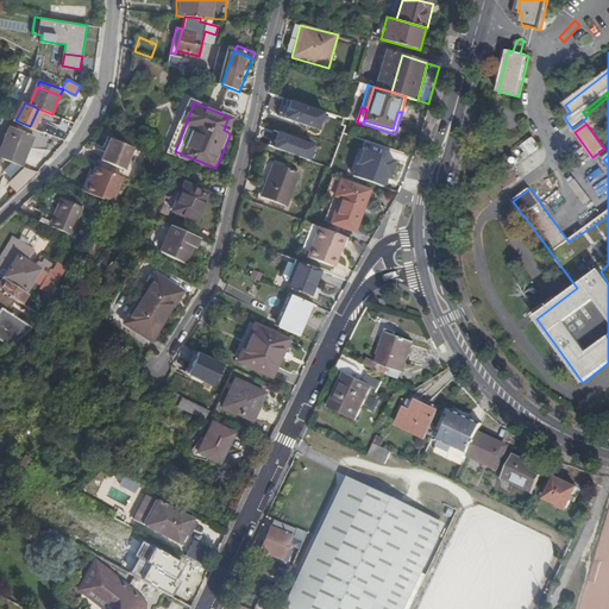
[(48,125),(45,132),(58,137),(61,131),(48,125)]
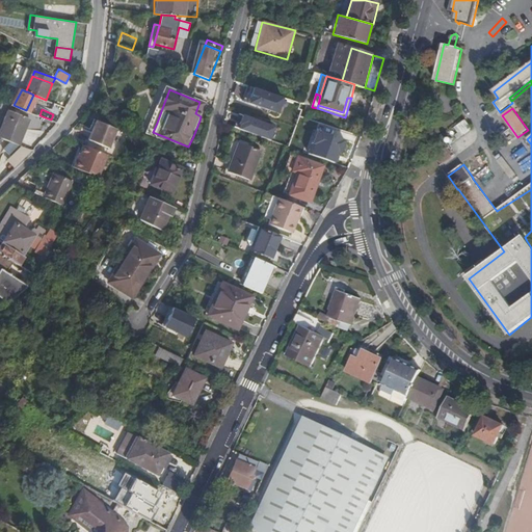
[(10,111),(0,137),(3,139),(21,145),(31,120),(10,111)]
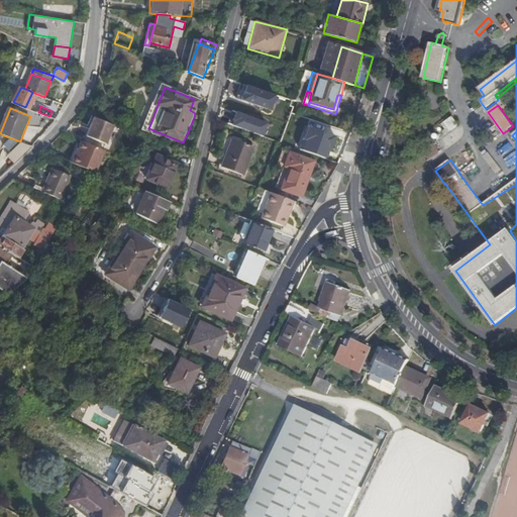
[(458,126),(452,117),(445,123),(451,131),(458,126)]
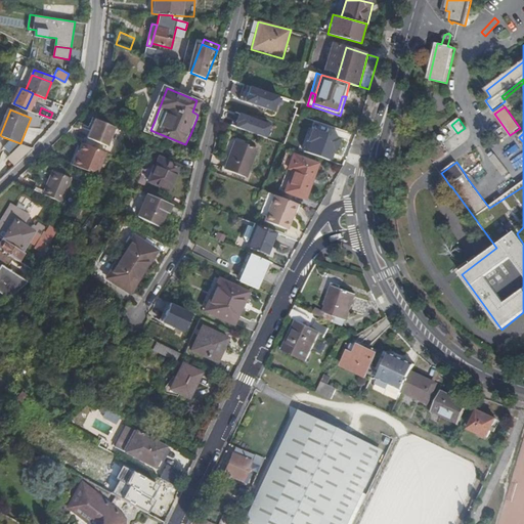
[(124,130),(106,124),(99,143),(120,151),(127,131),(124,130)]
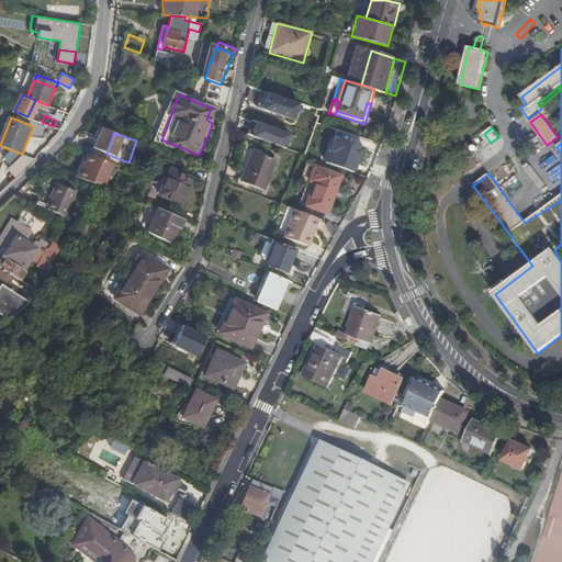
[(491,143),(484,134),(481,136),(485,142),(483,144),(485,147),(491,143)]
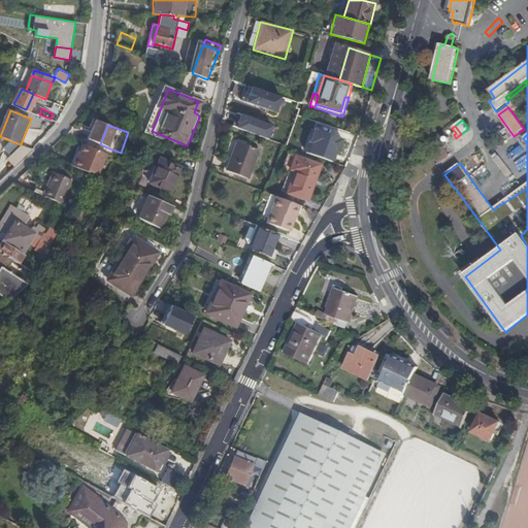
[(456,150),(461,143),(456,138),(450,145),(456,150)]
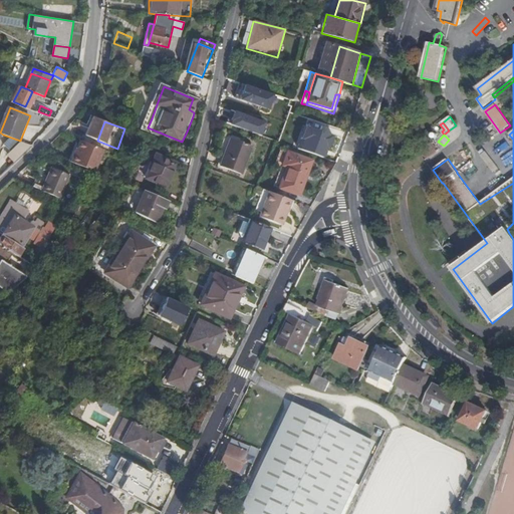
[(231,138),(230,142),(251,150),(253,146),(231,138)]
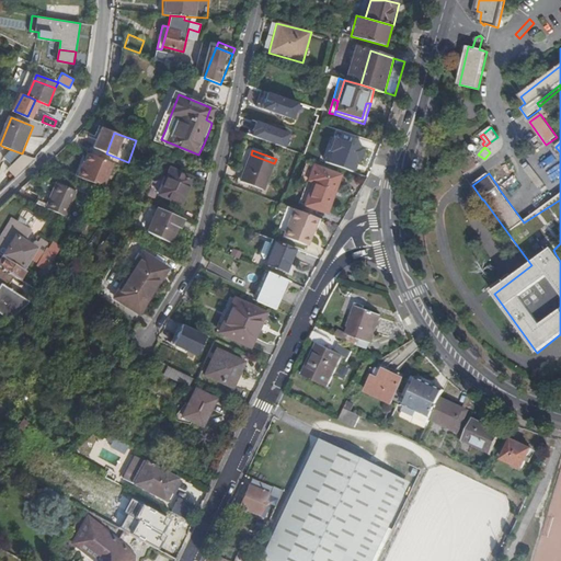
[(79,167),(76,175),(96,184),(96,182),(103,184),(112,163),(103,160),(88,153),(81,168),(79,167)]
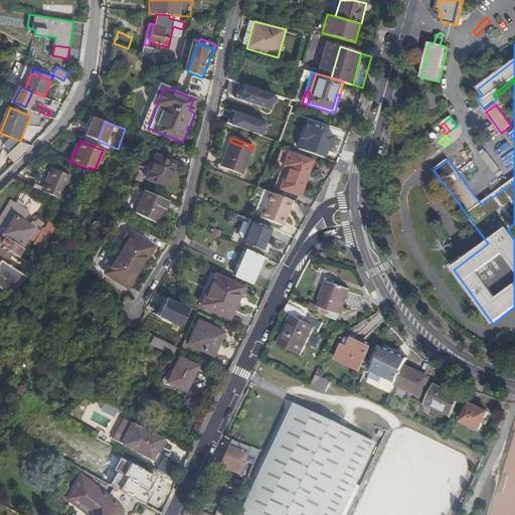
[(251,150),(230,142),(221,167),(242,175),(251,150)]
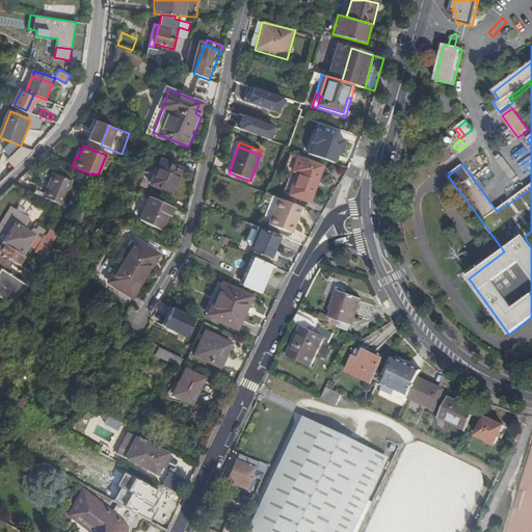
[(450,148),(435,158),(441,165),(456,155),(450,148)]
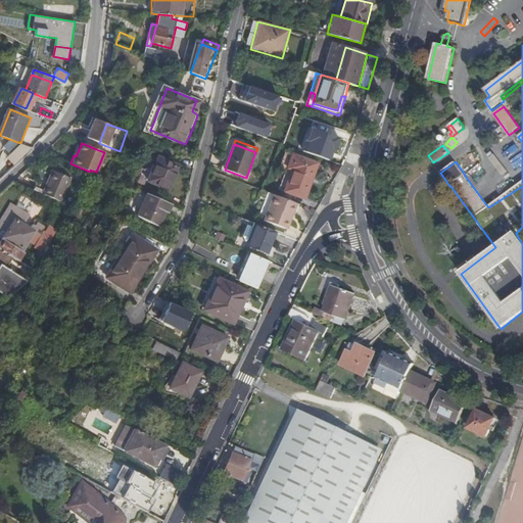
[(489,170),(495,168),(486,150),(481,152),(489,170)]
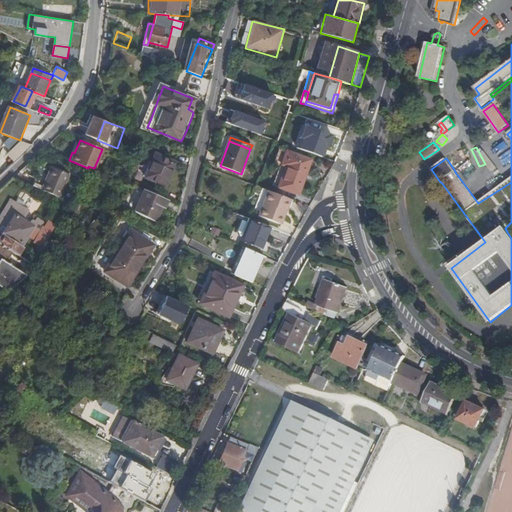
[(283,161),(308,169),(311,161),(286,152),(283,161)]
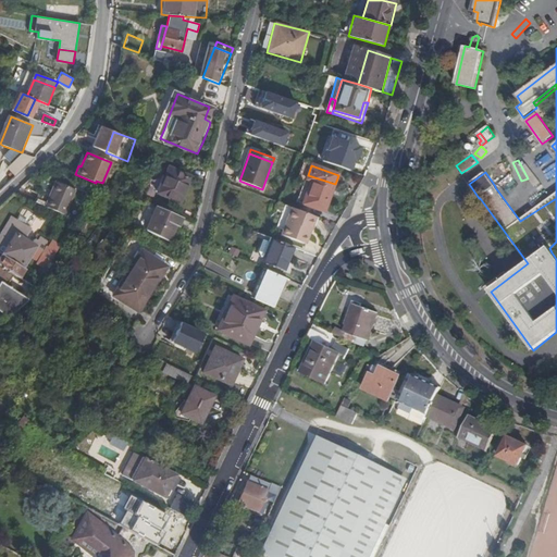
[(170,169),(168,172),(165,176),(159,193),(181,201),(189,181),(192,177),(170,169)]
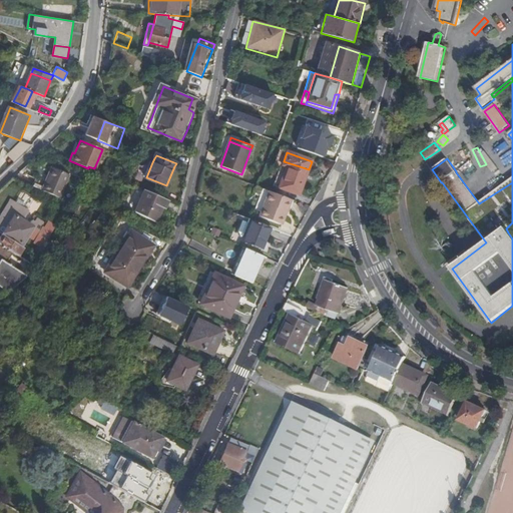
[(146,177),(152,162),(151,161),(144,176),(146,177)]
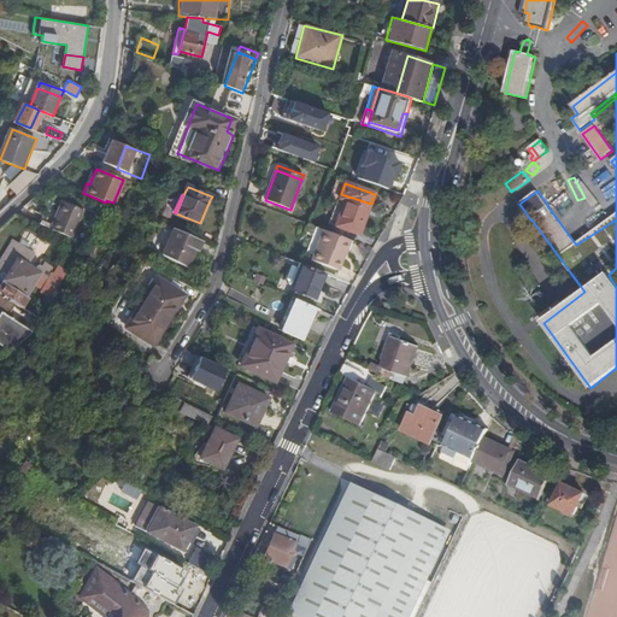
[(371,204),(341,194),(340,199),(345,200),(336,225),(360,234),(371,204)]
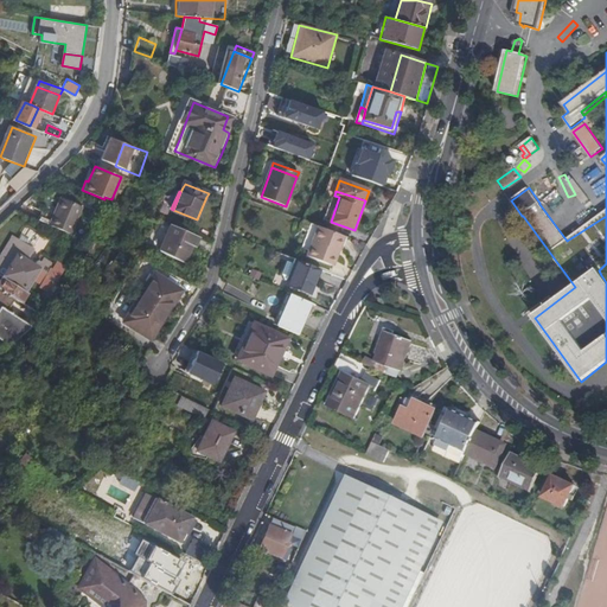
[(53,217),(50,225),(72,235),(84,208),(63,198),(53,217)]
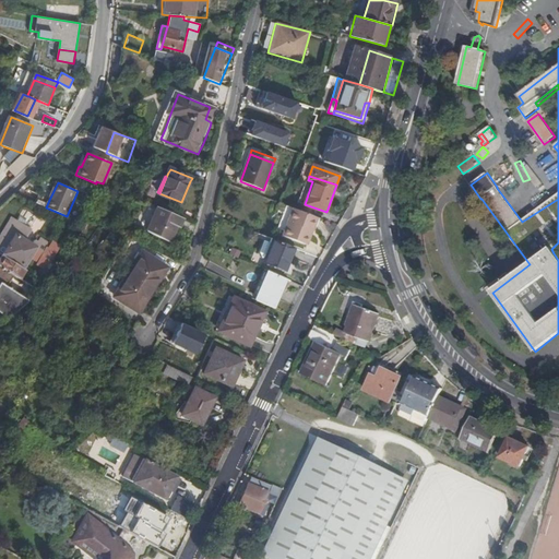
[(187,219),(161,209),(155,221),(149,233),(173,244),(178,230),(179,227),(182,228),(187,219)]
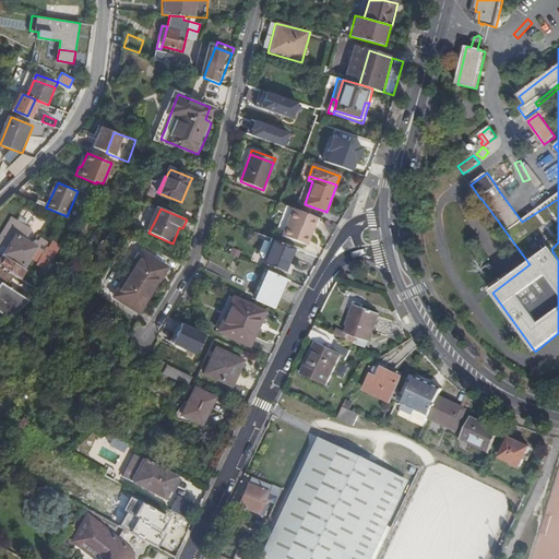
[(318,218),(290,209),(280,237),(307,247),(318,218)]
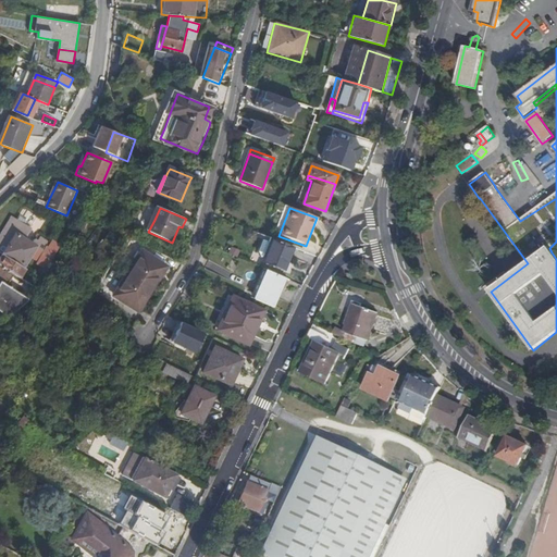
[(13,219),(14,218),(12,217),(11,219),(0,236),(0,252),(4,255),(5,254),(1,250),(1,248),(3,247),(4,248),(7,245),(0,242),(13,219)]
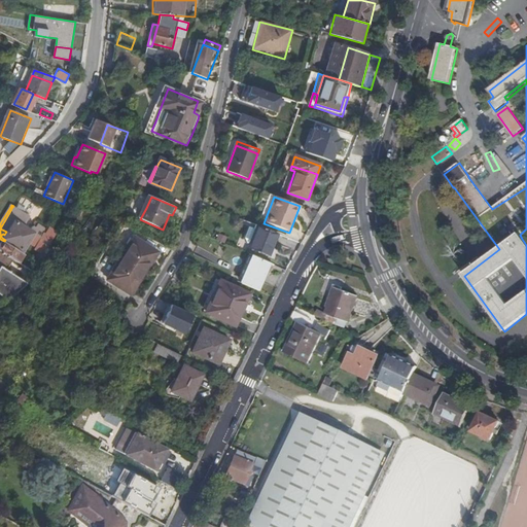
[(13,206),(12,207),(0,229),(6,232),(4,235),(3,234),(1,235),(1,237),(5,240),(25,252),(36,234),(23,226),(29,216),(30,215),(13,206)]
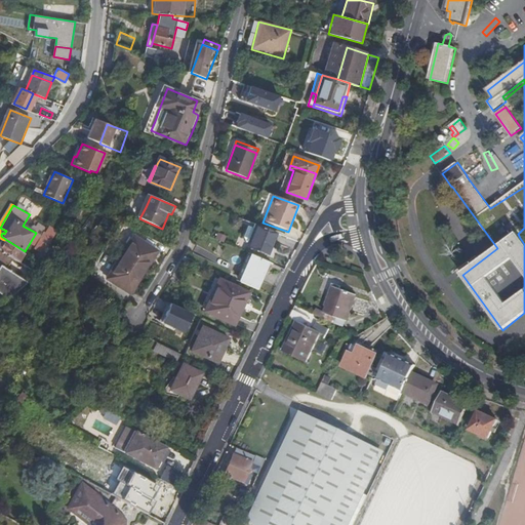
[(269,253),(277,233),(256,225),(254,228),(248,226),(244,237),(246,242),(249,243),(248,246),(269,253)]
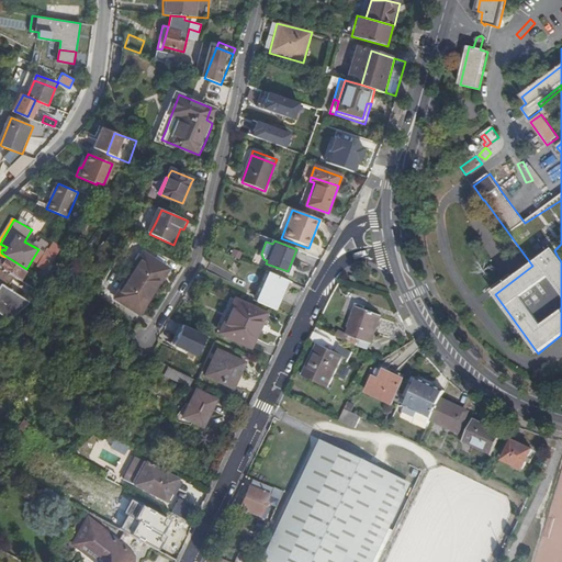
[(40,267),(49,272),(55,262),(55,261),(60,251),(62,249),(63,247),(56,243),(52,250),(49,249),(40,267)]
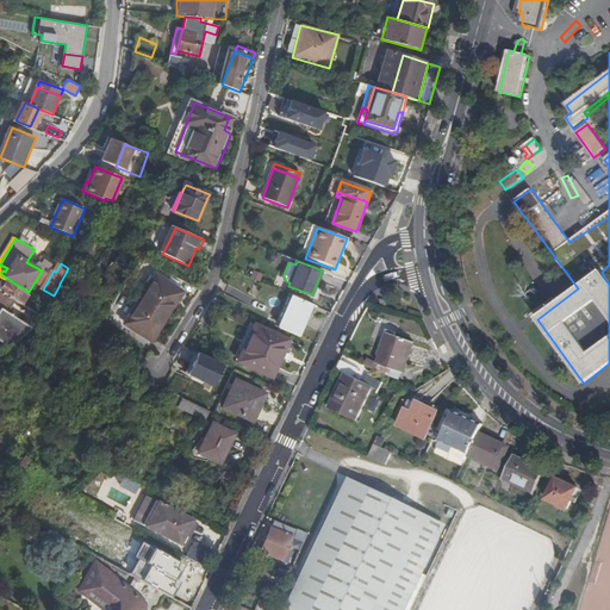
[(0,290),(24,304),(30,294),(13,285),(5,279),(2,282),(0,280),(0,290)]
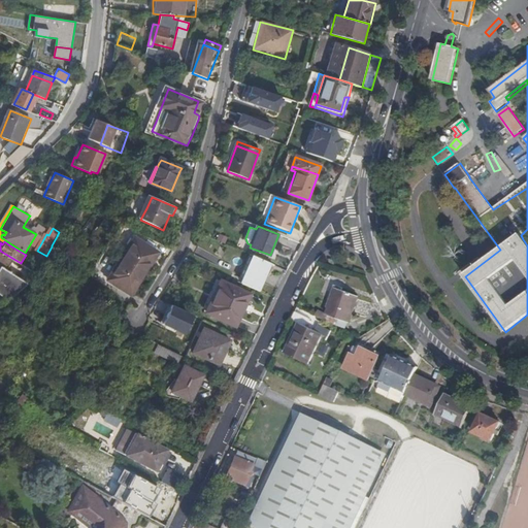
[(134,244),(129,252),(113,274),(112,276),(118,279),(114,285),(131,297),(136,289),(154,265),(161,255),(143,242),(139,248),(134,244)]
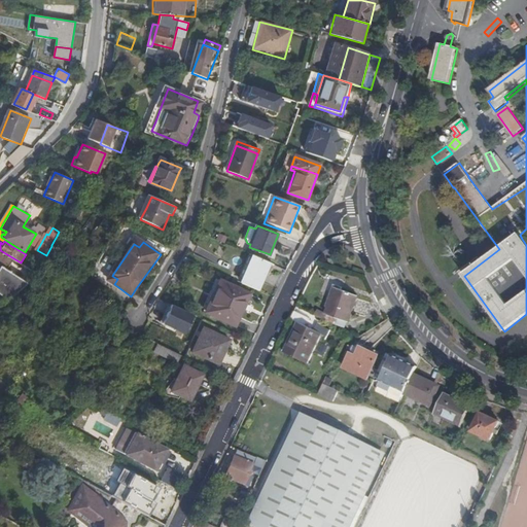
[(0,266),(30,284),(33,278),(36,273),(21,262),(21,264),(0,250),(0,266)]
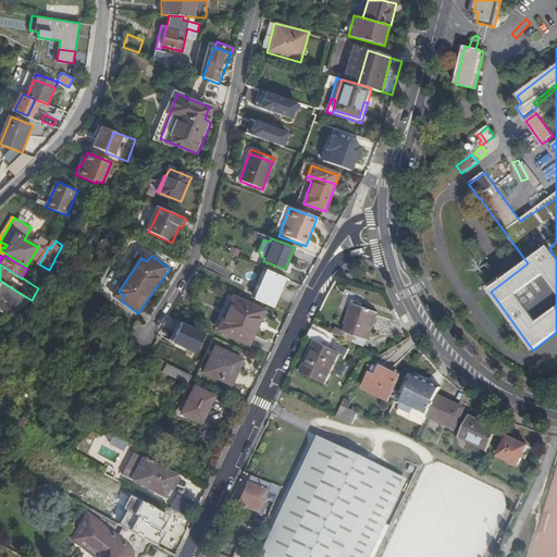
[(254,293),(257,295),(268,270),(263,269),(254,293)]
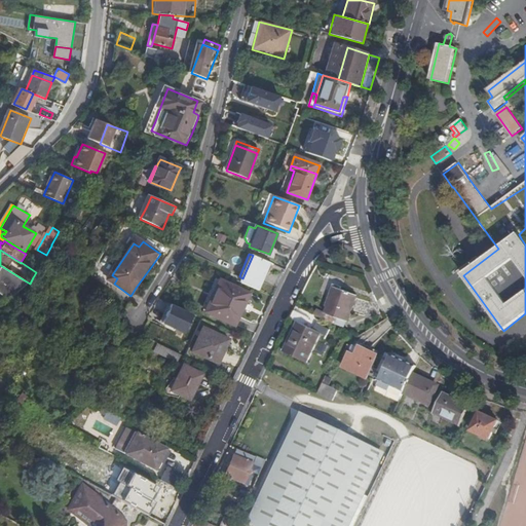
[(253,255),(242,278),(240,283),(258,290),(269,262),(253,255)]
